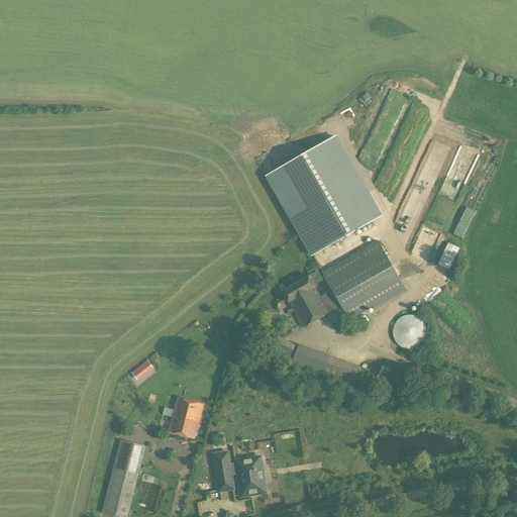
[(336,135),(265,177),(311,257),(383,216),(336,135)]
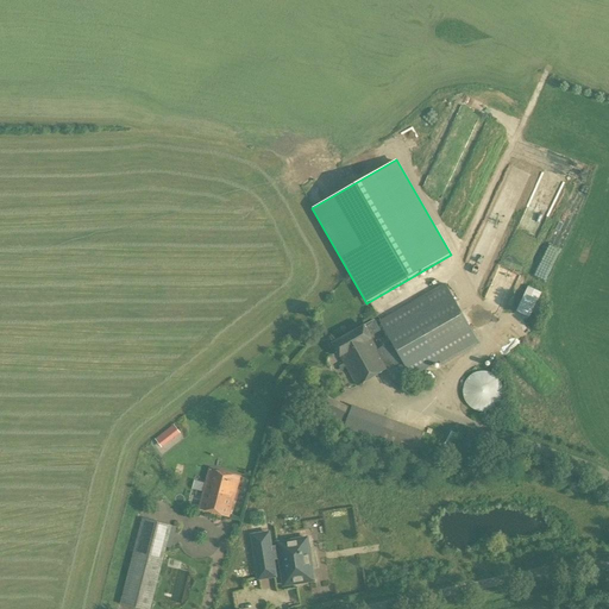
[(445,283),(380,321),(388,336),(382,339),(385,345),(377,349),(370,336),(380,331),(375,320),(332,343),(344,363),(339,366),(340,369),(345,365),(357,385),(387,369),(399,390),(409,384),(406,380),(439,360),(441,365),(479,344),(470,327),(445,283)]
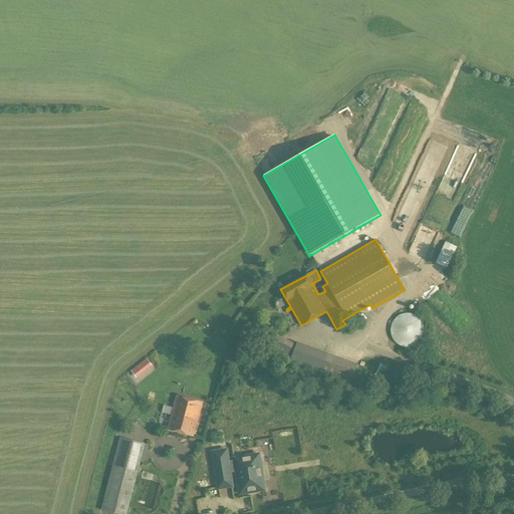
[(447,267),(457,246),(446,241),(436,262),(447,267)]
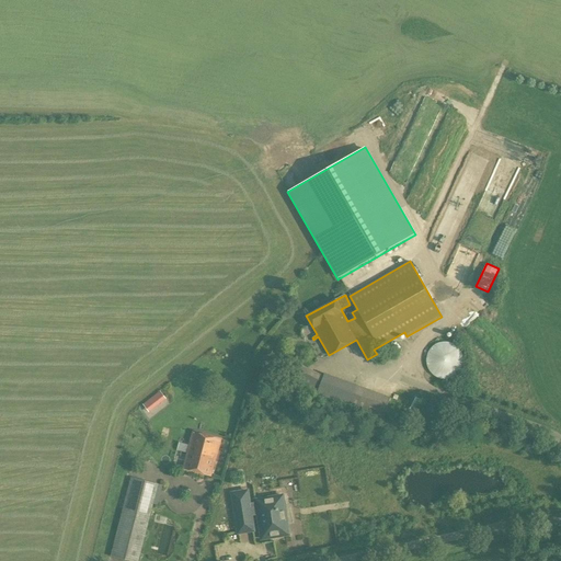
[(426,357),(426,363),(427,368),(431,373),(435,376),(439,378),(445,379),(450,378),(455,376),(459,373),(462,367),(464,362),(462,357),(461,352),(457,347),(453,344),(447,342),(442,342),(436,344),(432,347),(428,352),(426,357)]
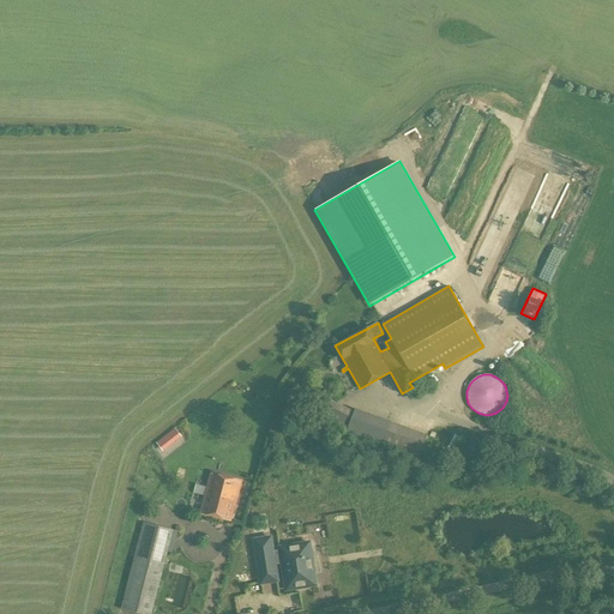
[(419,451),(425,433),(359,409),(353,427),(419,451)]
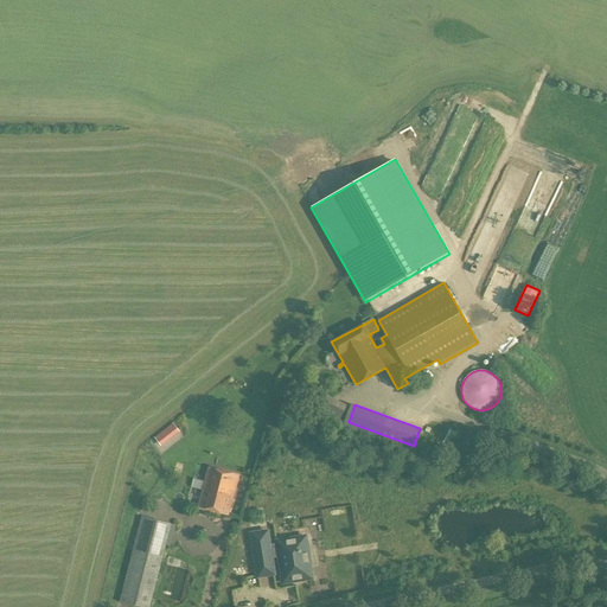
[(174,423),(154,435),(160,445),(180,433),(174,423)]
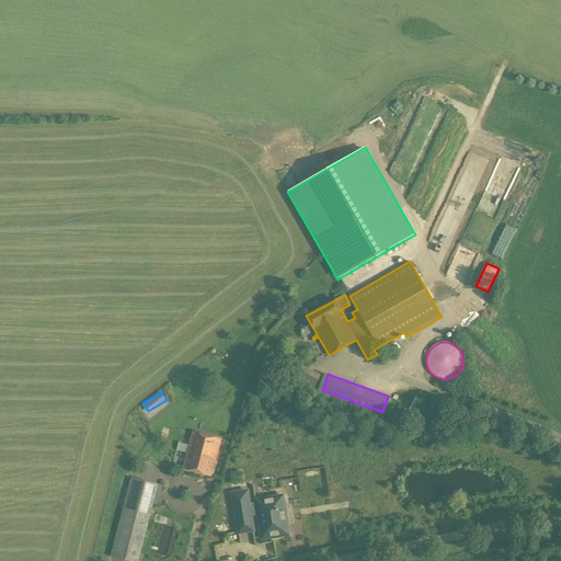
[(214,466),(220,441),(193,432),(183,468),(210,476),(214,466)]
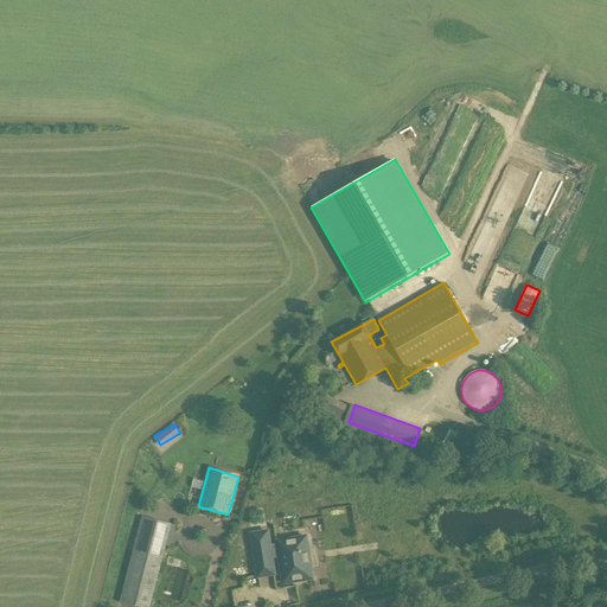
[(136,606),(147,606),(166,530),(167,524),(140,517),(119,602),(136,606)]
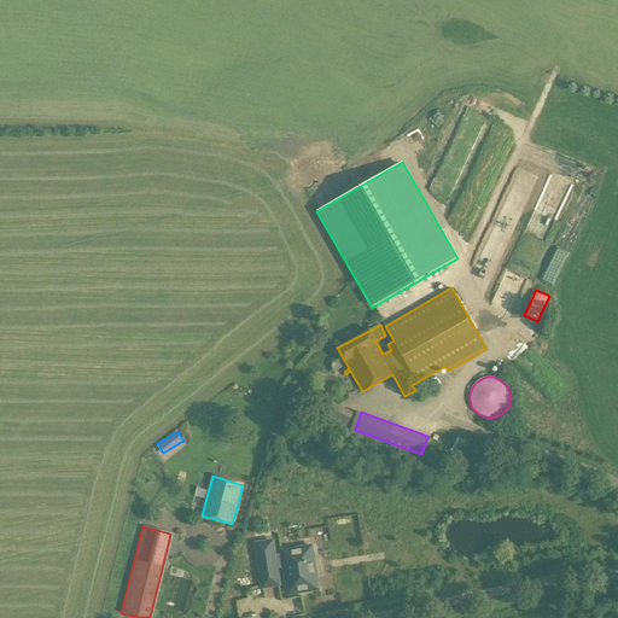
[(314,534),(318,544),(324,542),(320,531),(314,534)]
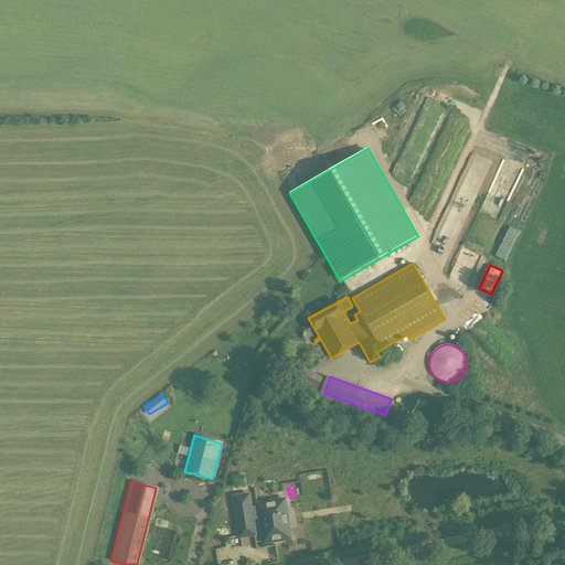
[(251,493),(232,496),(236,524),(255,522),(254,520),(260,519),(264,541),(289,537),(287,526),(295,525),(292,511),(285,512),(284,501),(258,504),(258,508),(253,509),(251,493)]
